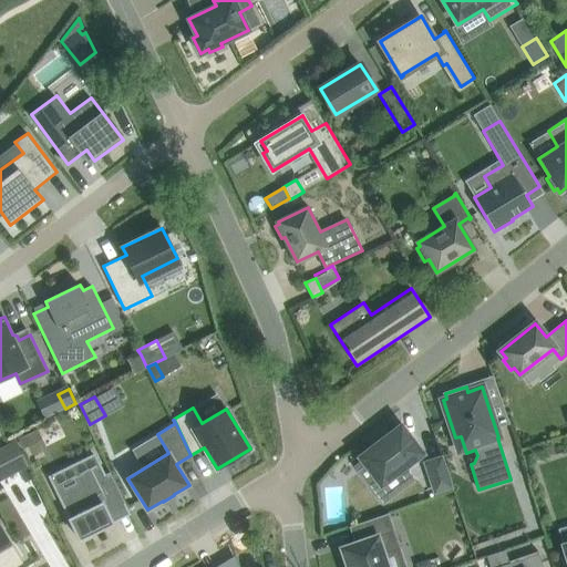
[(381,484),(415,457),(422,453),(401,426),(361,456),(381,484)]
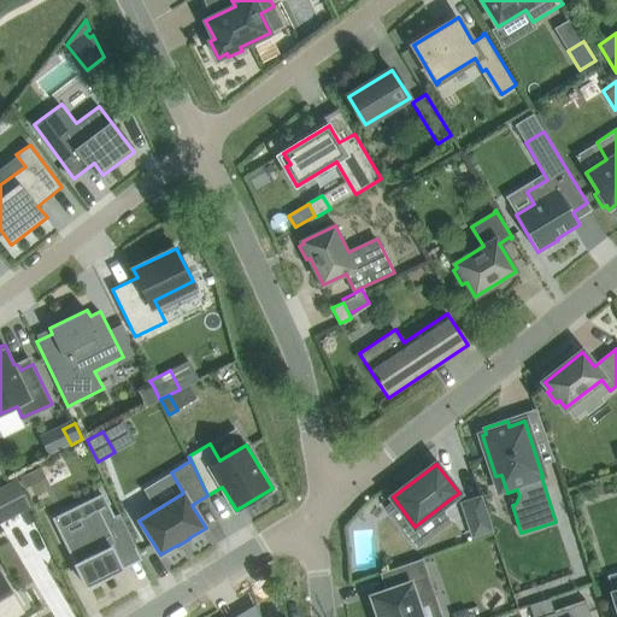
[(31,505),(18,480),(0,489),(0,522),(31,505)]
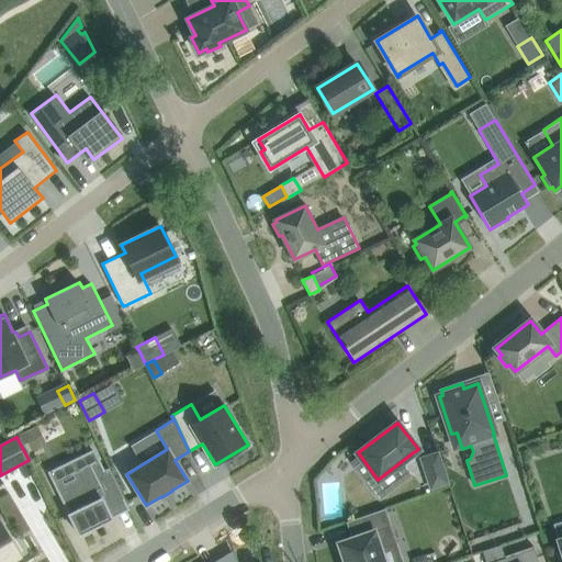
[(59,494),(80,536),(113,520),(109,510),(126,502),(110,469),(104,472),(96,452),(75,462),(85,482),(59,494)]
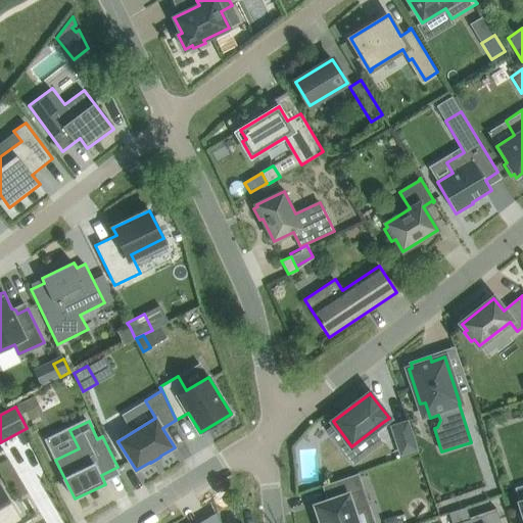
[(401,456),(417,450),(408,421),(392,426),(401,456)]
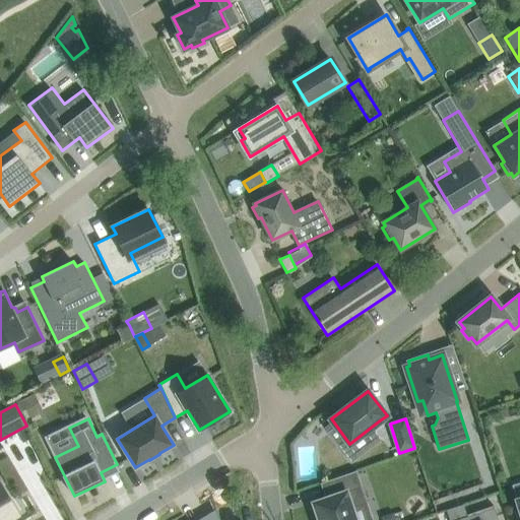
[(367,503),(356,473),(355,470),(322,482),(327,498),(313,503),(319,519),(355,519),(352,508),(367,503)]
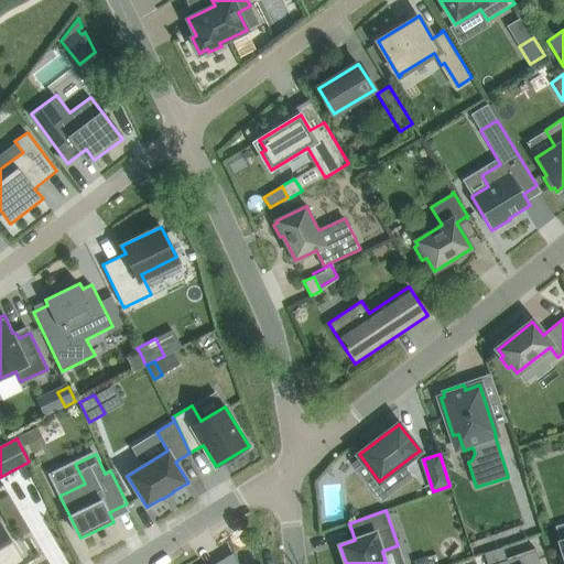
[(0,563),(3,563),(18,556),(0,527),(0,563)]
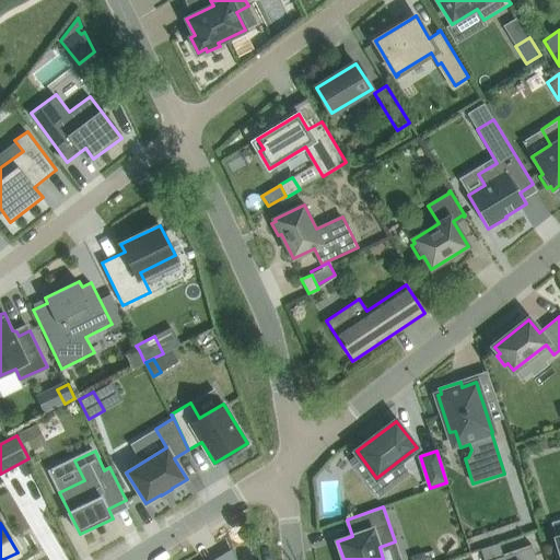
[(536,559),(532,545),(531,545),(532,547),(503,555),(500,543),(480,549),(485,559),(483,559),(536,559)]
